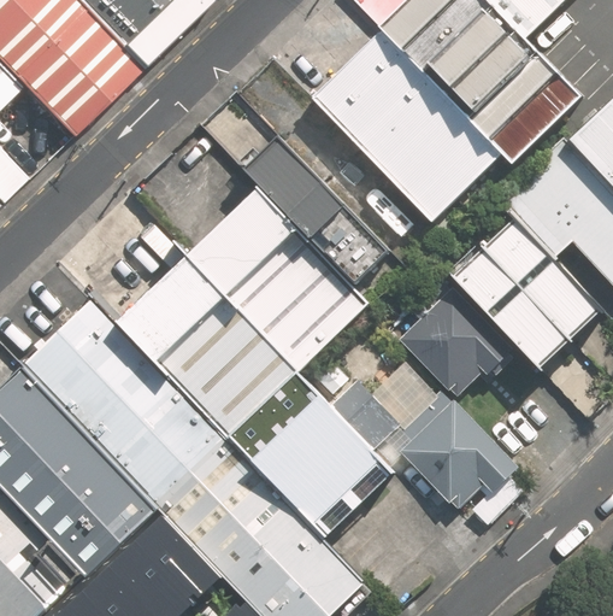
[(0,66),(18,86),(70,139),(146,65),(82,0),(0,0),(0,66)]
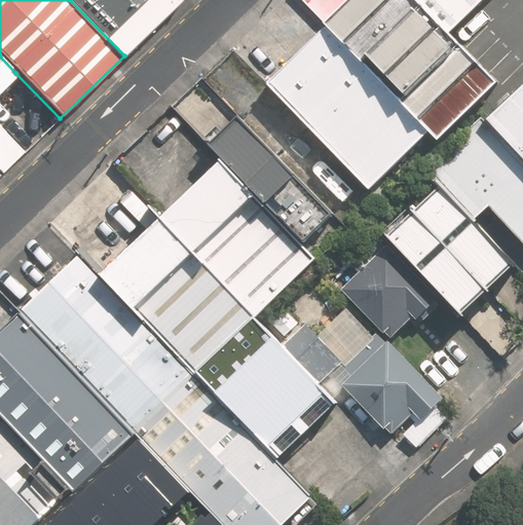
[(70,0),(124,55),(181,0),(70,0)]
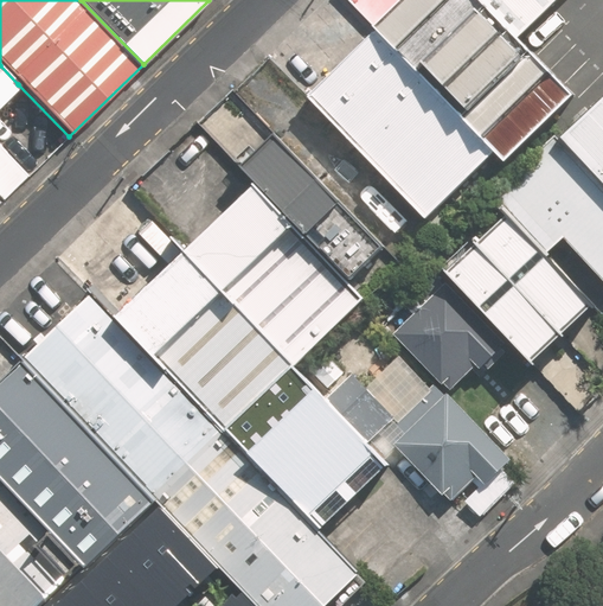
[(515,37),(480,0),(398,0),(373,25),(376,27),(493,151),(499,157),(504,161),(572,96),(515,37)]
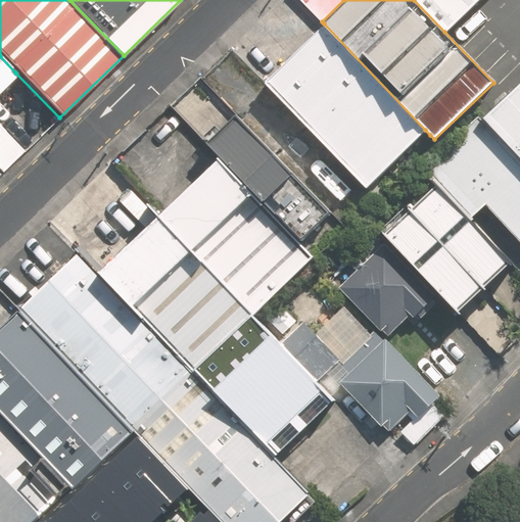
[(414,0),(444,32),(477,0),(414,0)]
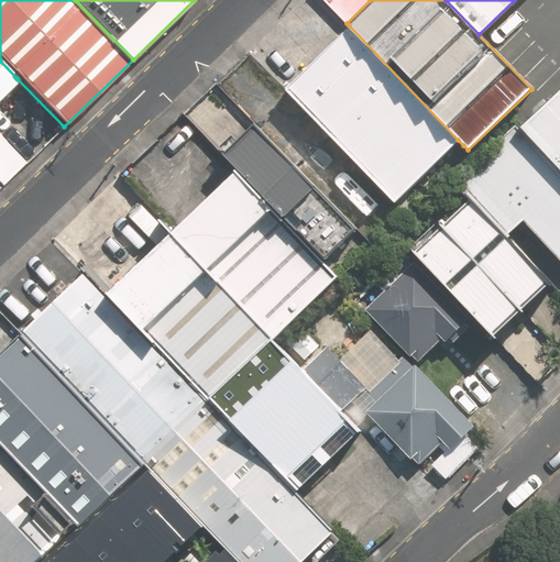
[(349,25),(284,89),(394,202),(458,140),(349,25)]
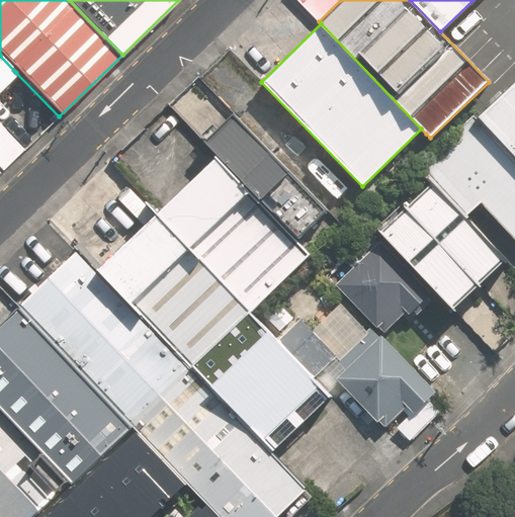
[(0,169),(22,148),(0,123),(0,86),(15,72),(0,56),(0,169)]
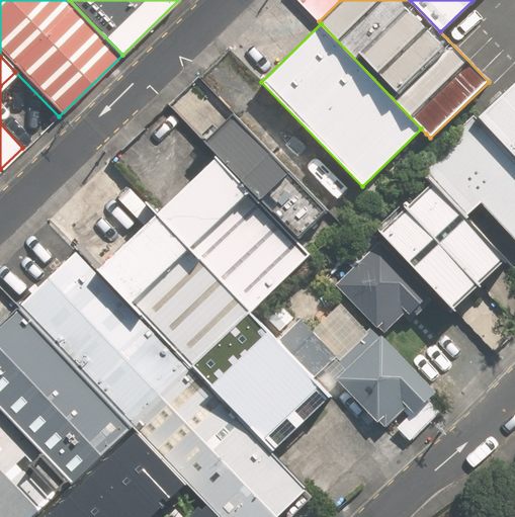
[(514,78),(476,115),(514,156),(514,78)]
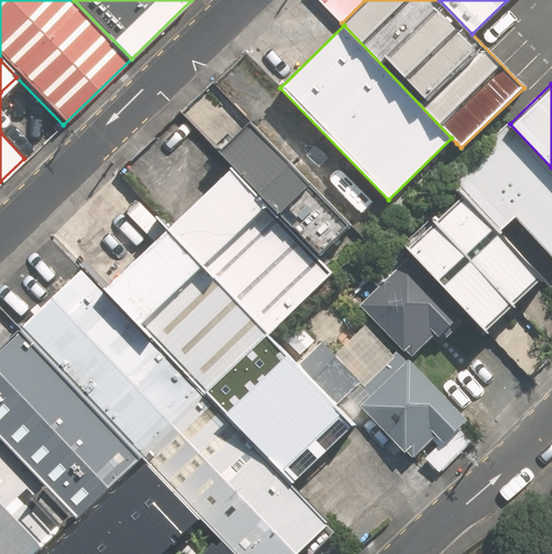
[(253,116),(221,145),(279,207),(311,178),(253,116)]
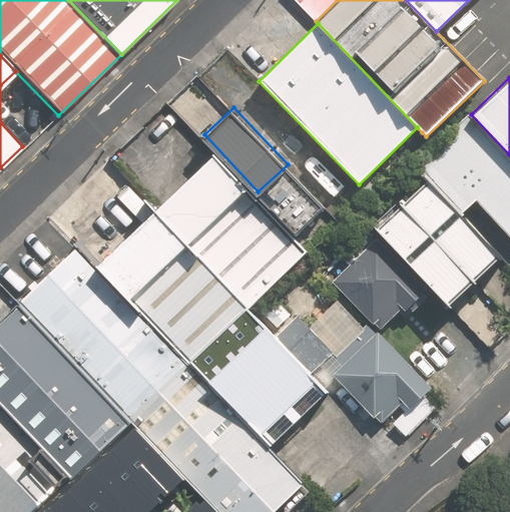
[(467,110),(411,163),(420,172),(457,213),(473,198),(509,237),(509,154),(471,114),(467,110)]
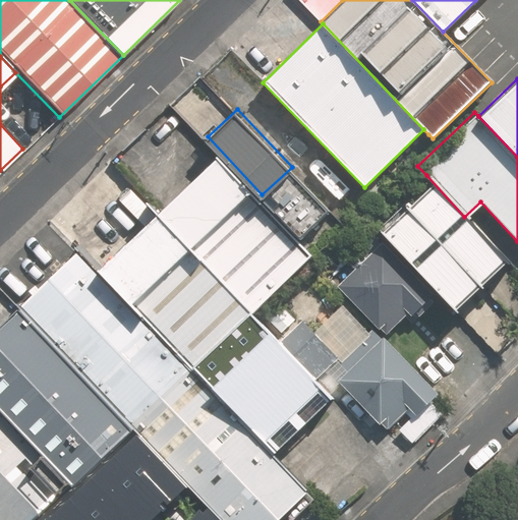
[(307,252),(217,158),(157,215),(159,218),(250,313),(310,256),(307,252)]
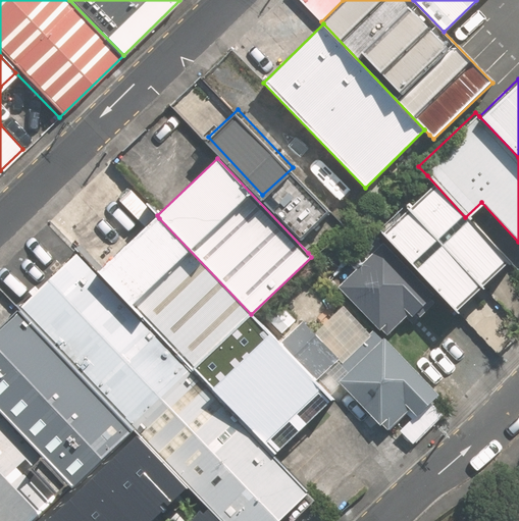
[(427,175),(374,223),(457,312),(509,263),(465,217),(427,175)]
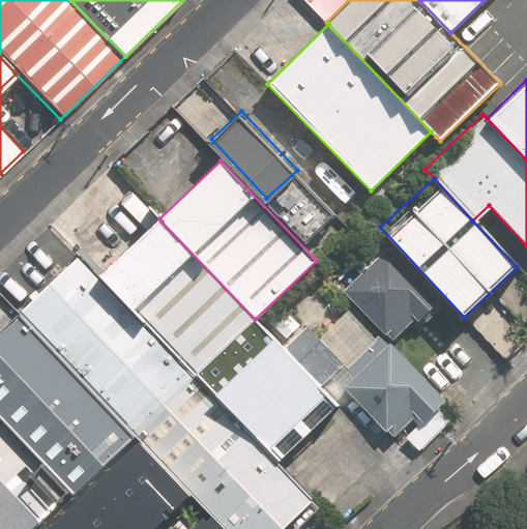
[(162,222),(103,277),(197,375),(255,319),(162,222)]
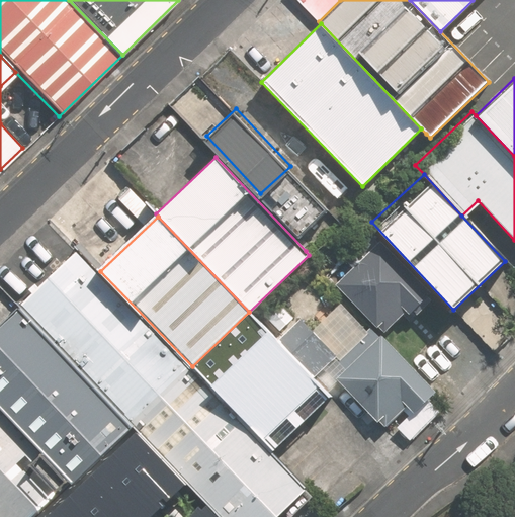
[(348,266),(332,282),(379,331),(403,309),(407,313),(429,290),(377,236),(373,240),(365,232),(339,257),(348,266)]
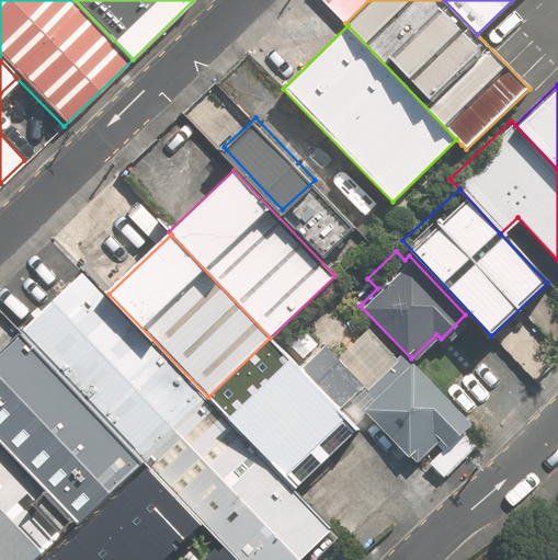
[(83,269),(20,330),(23,333),(144,458),(208,397),(109,294),(83,269)]
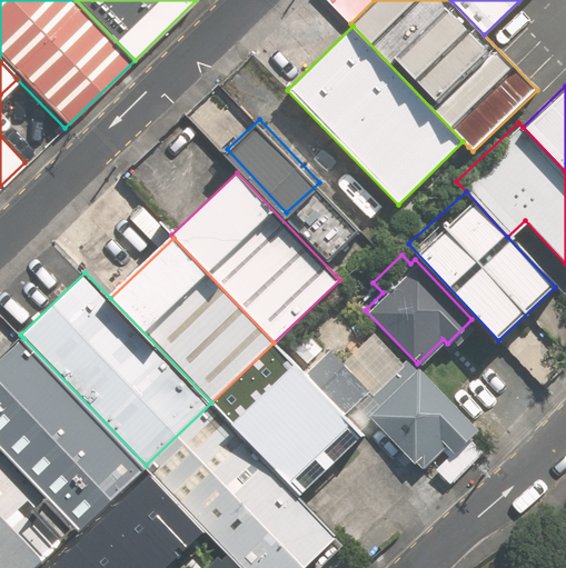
[(23,338),(0,359),(0,446),(79,528),(127,482),(132,477),(146,465),(23,338)]
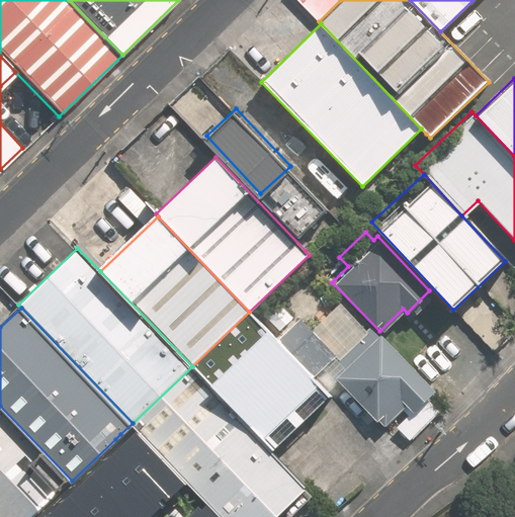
[(272,449),(330,395),(249,312),(192,366),(272,449)]
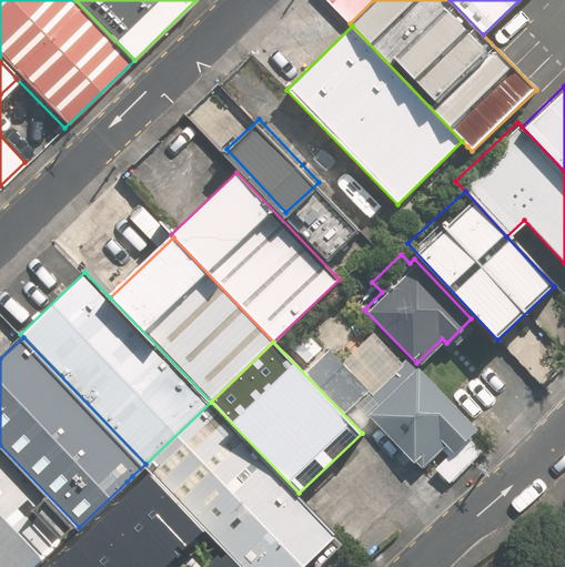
[(475,429),(414,367),(365,415),(420,469),(444,445),(452,453),(475,429)]
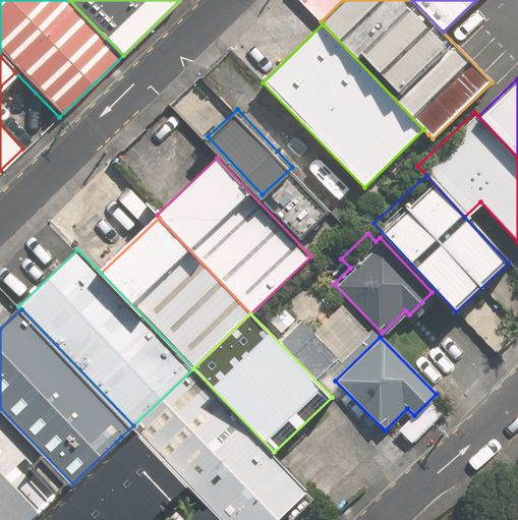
[(193,368),(133,425),(139,430),(189,482),(209,504),(225,519),(277,519),(309,488),(274,452),(193,368)]
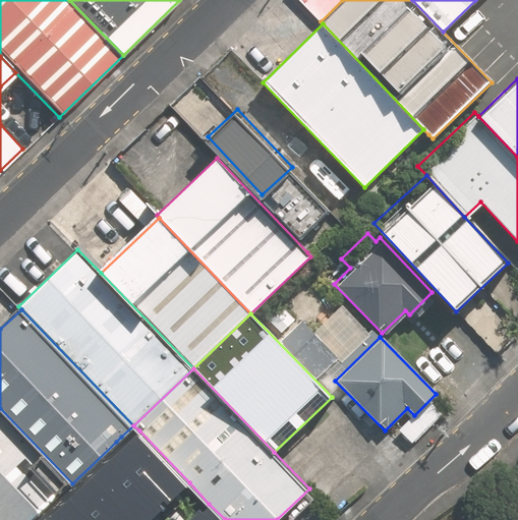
[(0,519),(34,519),(72,483),(0,408),(0,519)]
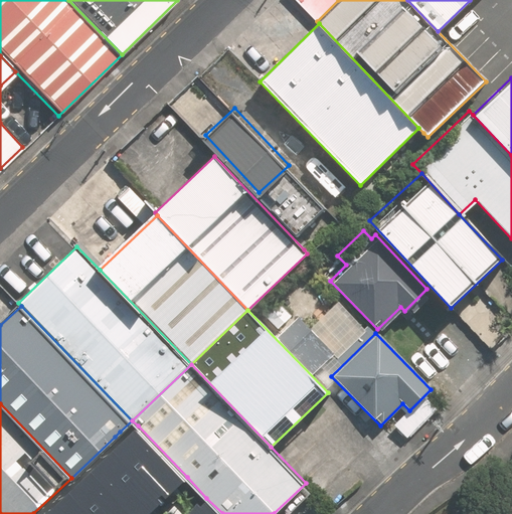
[(148,513),(187,477),(138,425),(45,513),(148,513)]
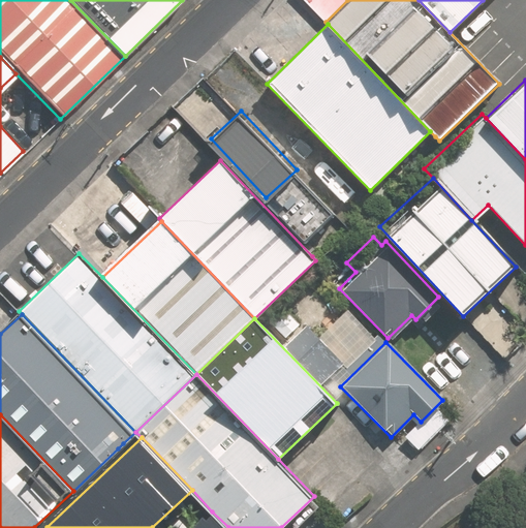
[(228,527),(212,511),(194,527),(228,527)]
